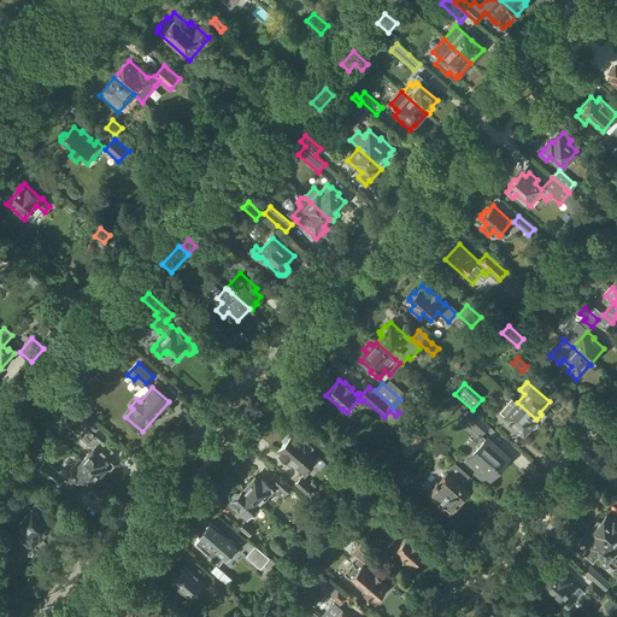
[(535,421),(536,419),(517,403),(512,398),(500,412),(505,416),(506,417),(503,421),(507,424),(510,421),(518,428),(518,434),(524,433),(530,427),(533,428),(536,427),(538,423),(535,421)]
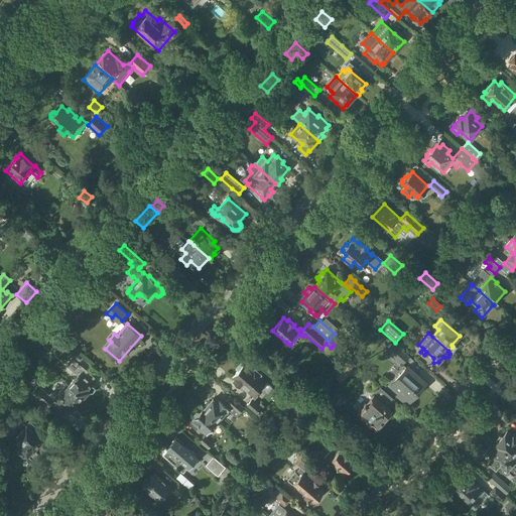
[(83,356),(67,342),(61,347),(78,361),(83,356)]
